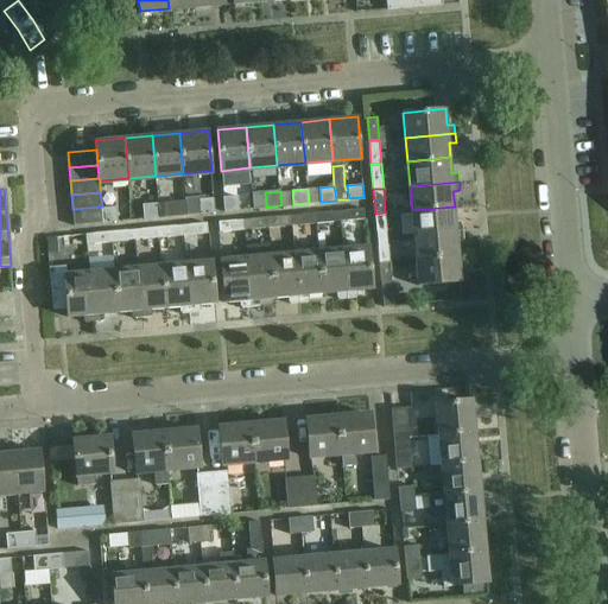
[(239,209),(239,195),(223,196),(225,210),(239,209)]
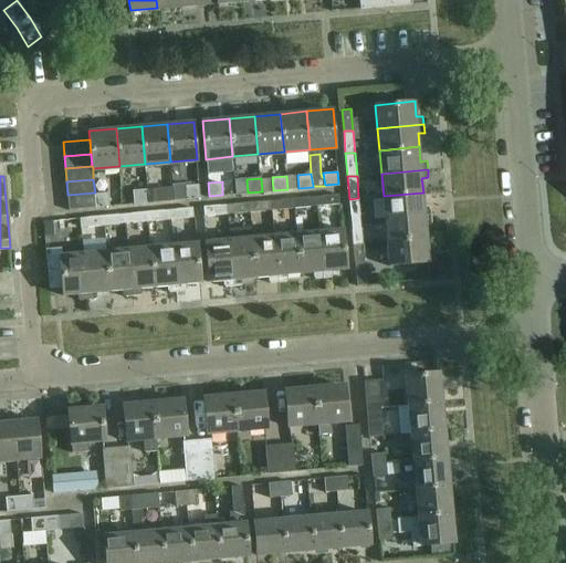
[(187,197),(200,196),(199,184),(186,185),(187,197)]
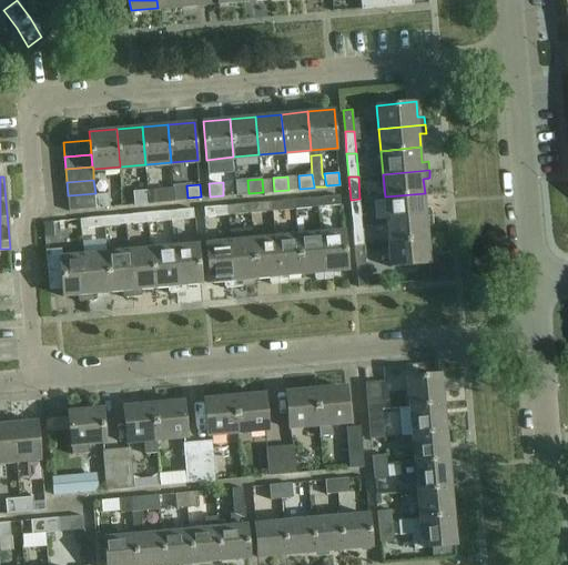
[(149,202),(161,201),(174,200),(173,187),(148,189),(149,202)]
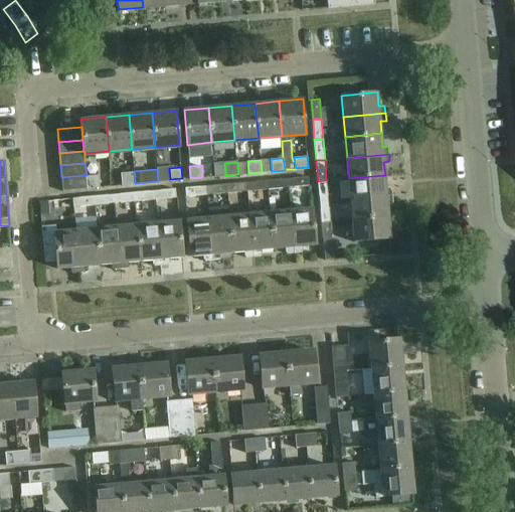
[(123,184),(135,183),(134,171),(122,173),(123,184)]
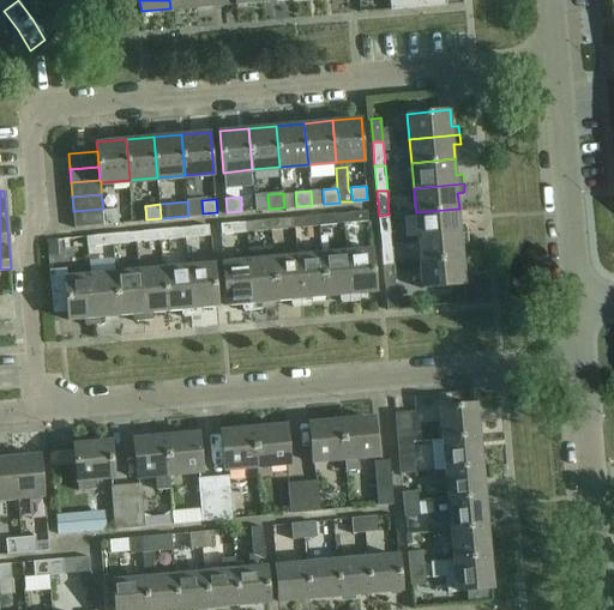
[(104,223),(120,222),(118,207),(103,209),(104,223)]
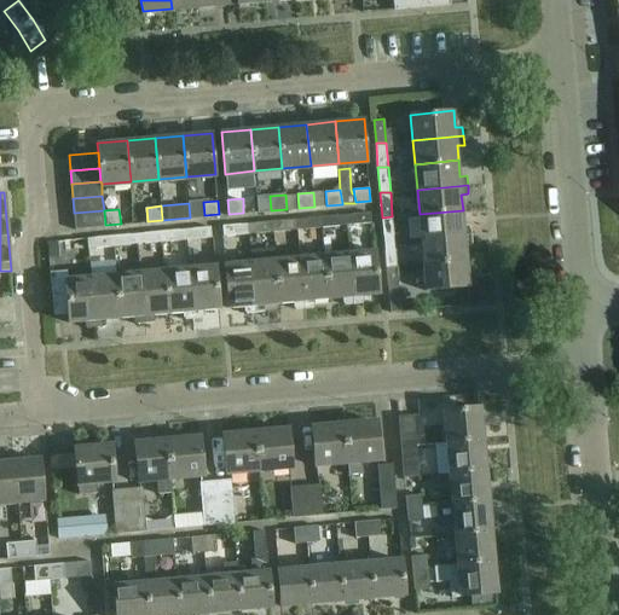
[(105,225),(104,210),(74,213),(75,227),(99,226),(105,225)]
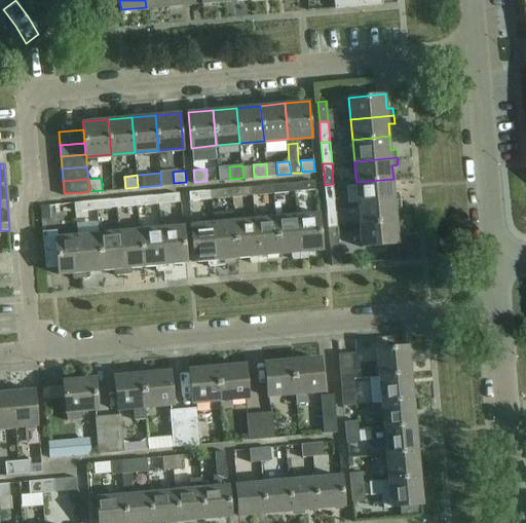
[(358,202),(401,198),(401,191),(395,192),(393,179),(357,182),(358,202)]
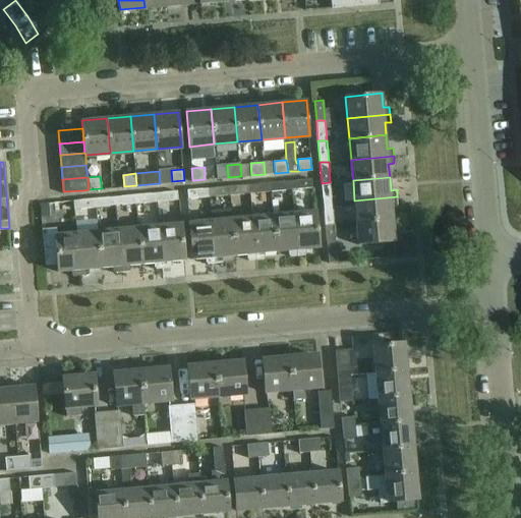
[(291,180),(292,188),(312,186),(311,178),(291,180)]
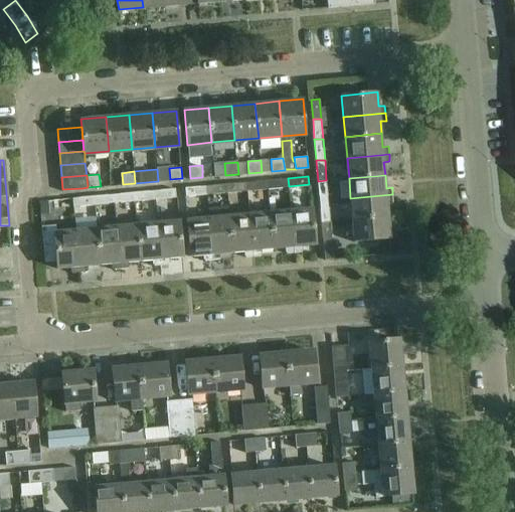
[(268,188),(289,186),(288,178),(267,180),(268,188)]
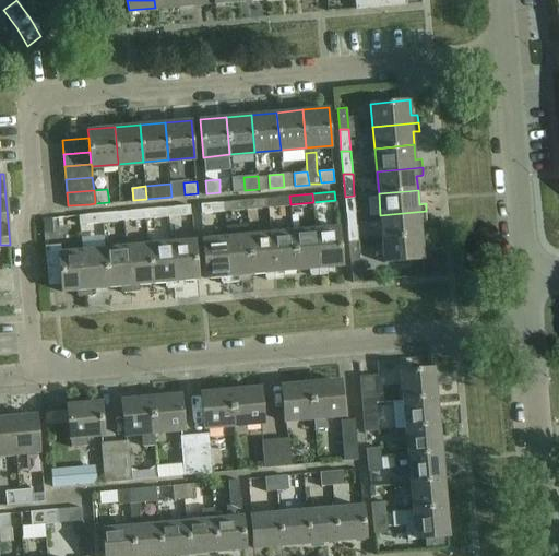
[(269,206),(290,204),(289,196),(268,197),(269,206)]
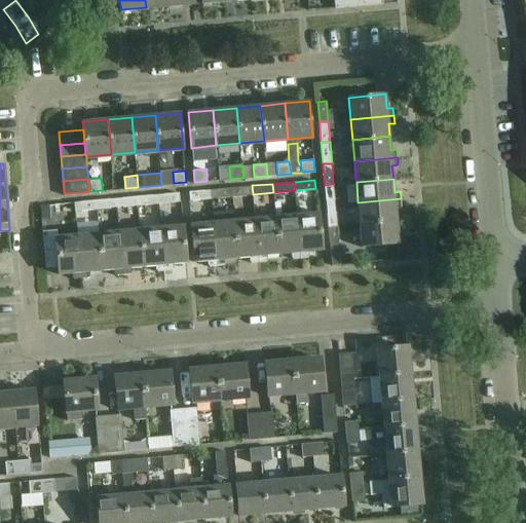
[(327,204),(335,203),(333,184),(325,185),(327,204)]
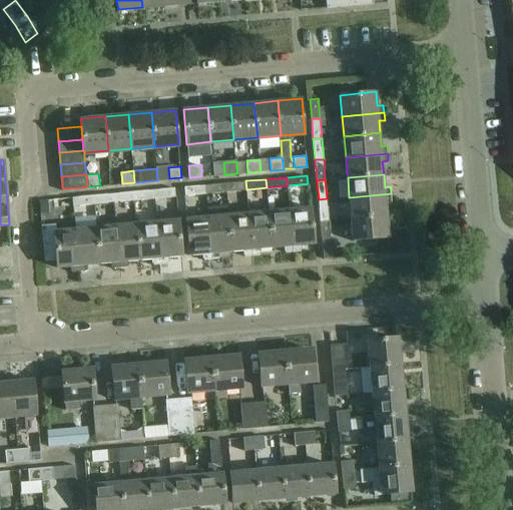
[(225,190),(246,189),(245,180),(225,182),(225,190)]
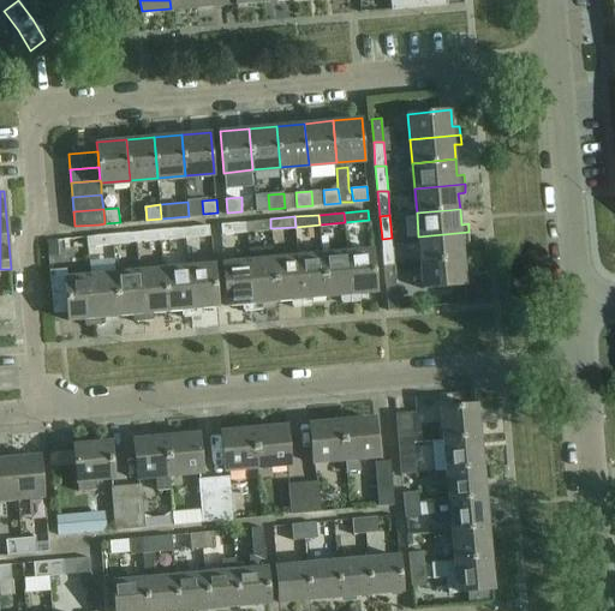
[(246,231),(270,228),(270,219),(245,221),(246,231)]
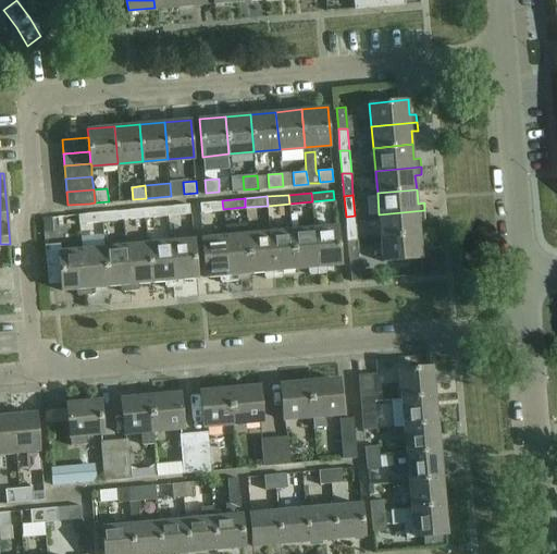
[(201,211),(223,209),(222,200),(200,202),(201,211)]
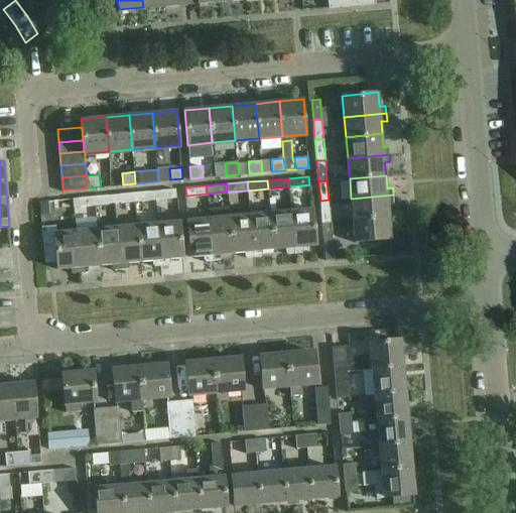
[(154,190),(155,199),(177,197),(176,188),(154,190)]
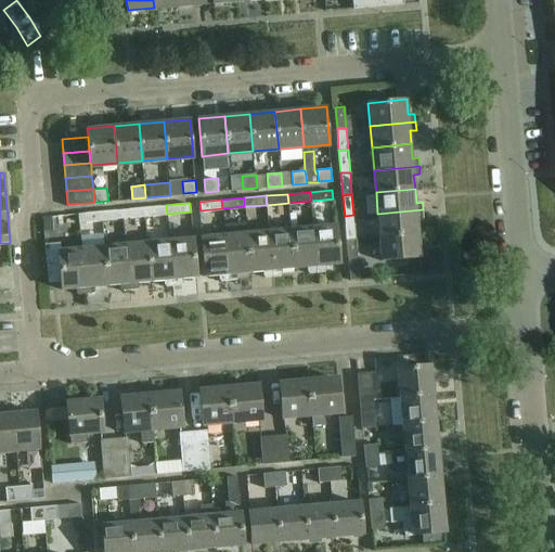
[(145,216),(167,214),(166,205),(144,207),(145,216)]
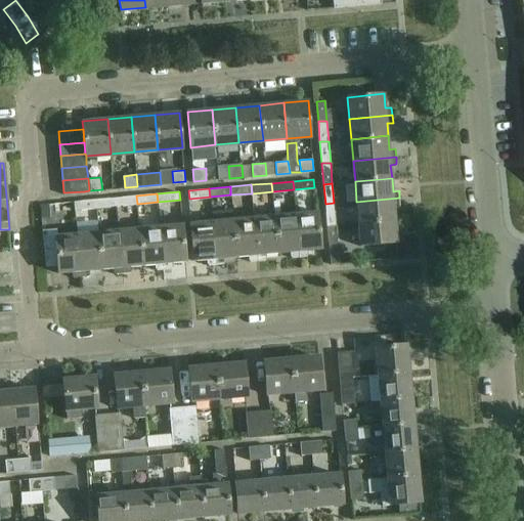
[(117,206),(137,204),(136,196),(117,197),(117,206)]
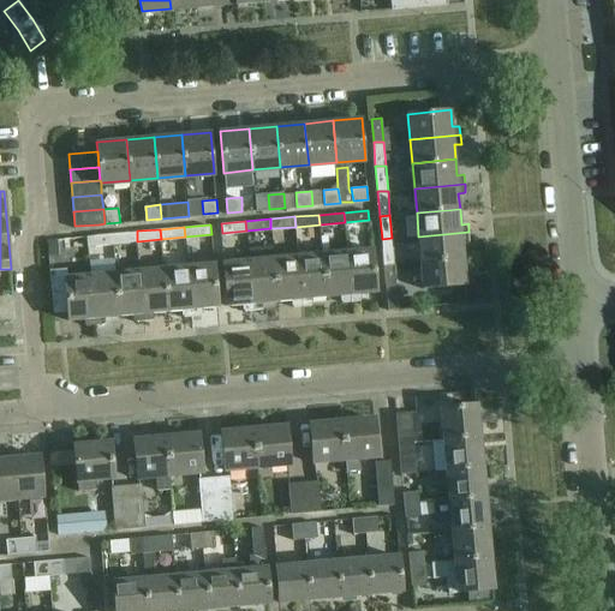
[(113,244),(137,241),(137,231),(113,233),(113,244)]
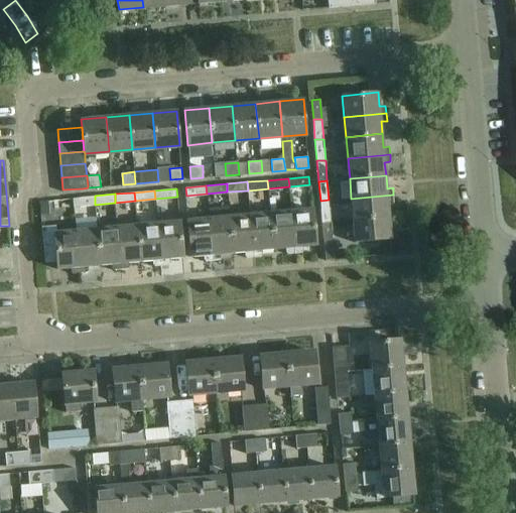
[(353,219),(389,216),(388,203),(394,203),(393,195),(351,199),(353,219)]
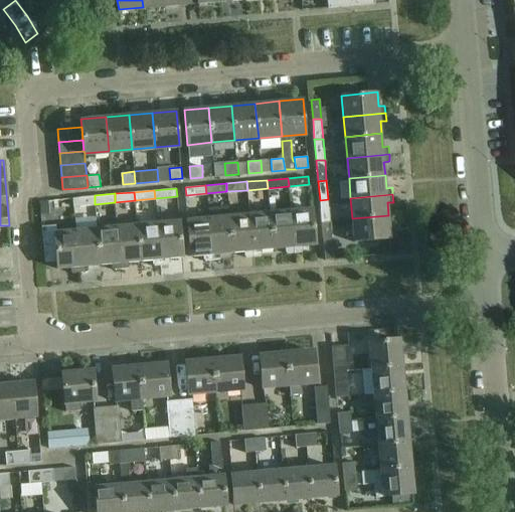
[(74,205),(95,204),(95,195),(73,197),(74,205)]
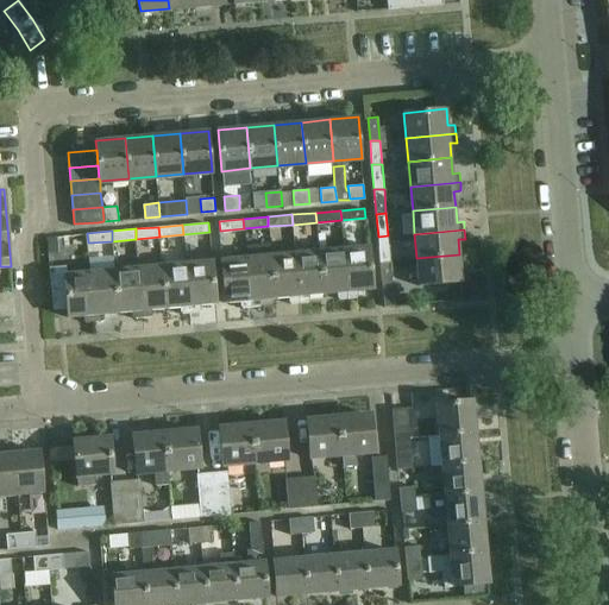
[(381,262),(390,260),(388,235),(378,237),(381,262)]
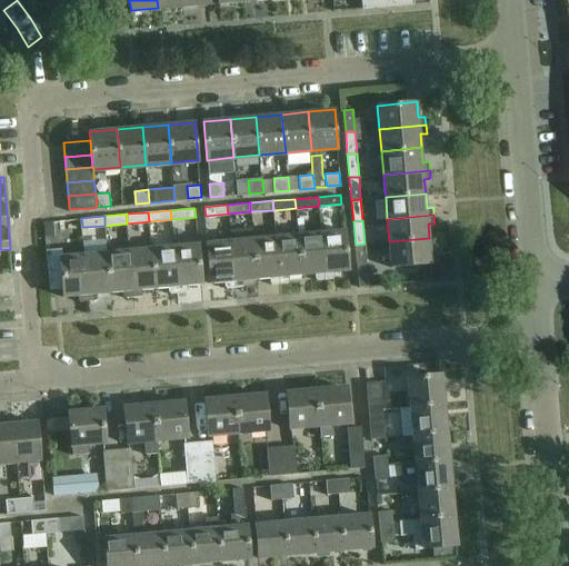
[(321,232),(325,278),(333,277),(333,271),(349,269),(345,230),(321,232)]
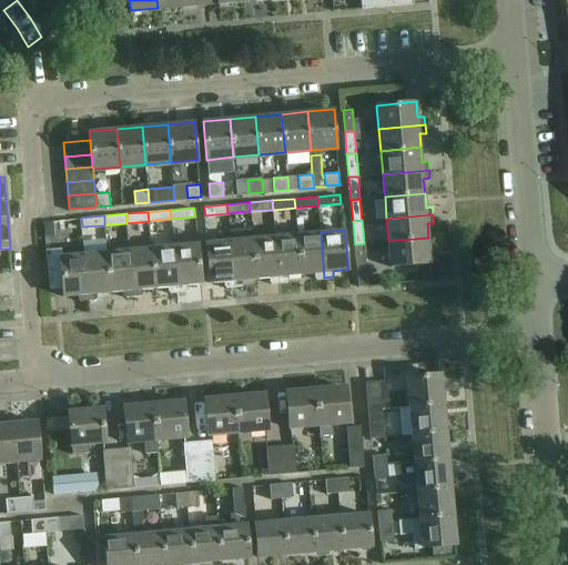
[(317,279),(324,278),(321,232),(297,234),(302,273),(316,272),(317,279)]
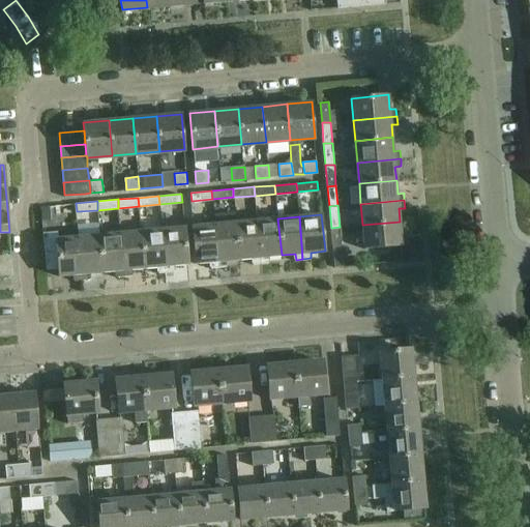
[(268,256),(282,255),(277,218),(257,221),(261,263),(269,262),(268,256)]
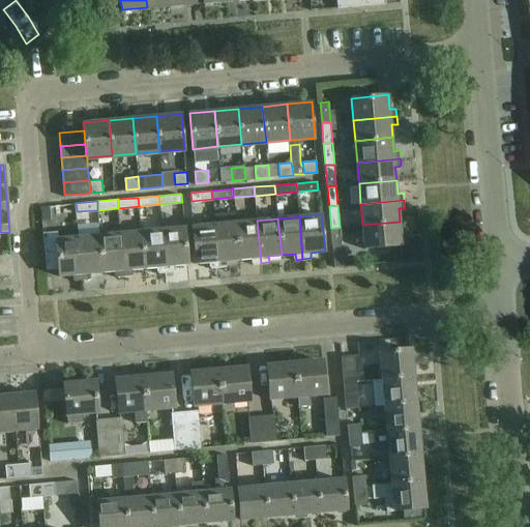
[(254,264),(261,263),(257,221),(235,223),(239,259),(253,258),(254,264)]
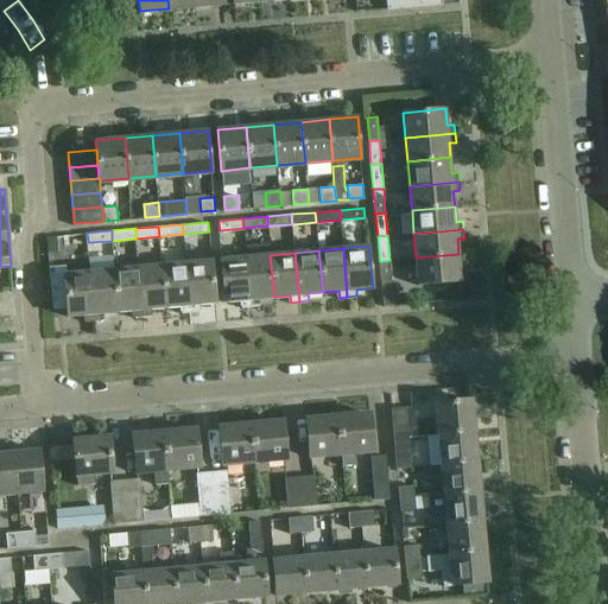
[(458,254),(416,258),(418,284),(468,279),(467,269),(461,269),(458,254)]
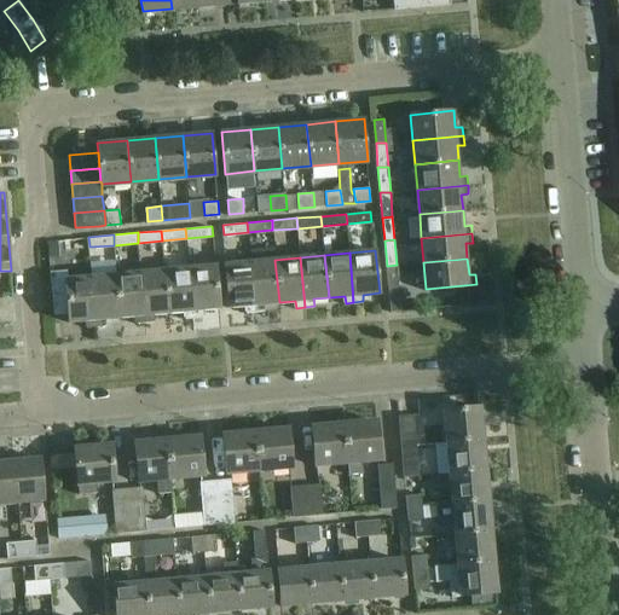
[(264,303),(279,302),(275,260),(250,261),(255,312),(265,311),(264,303)]
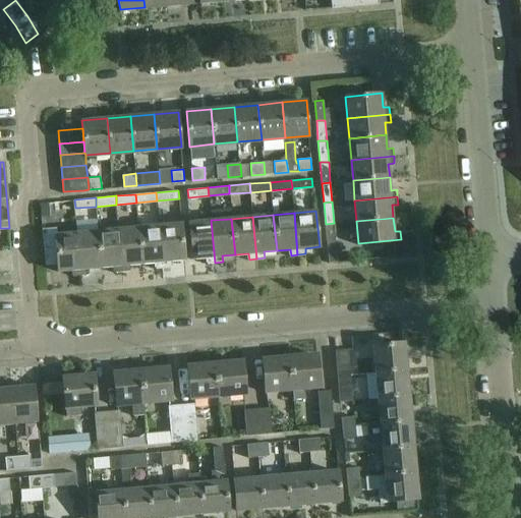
[(208,263),(215,263),(211,220),(189,222),(193,259),(208,256),(208,263)]
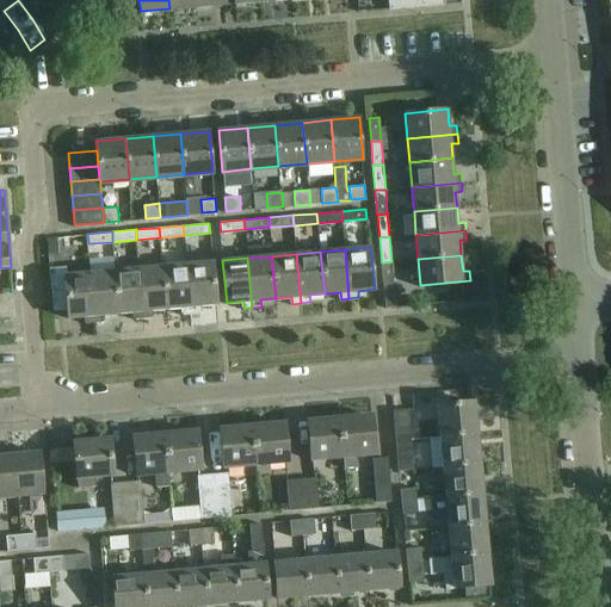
[(186,262),(191,313),(201,313),(201,305),(217,303),(213,260),(186,262)]
